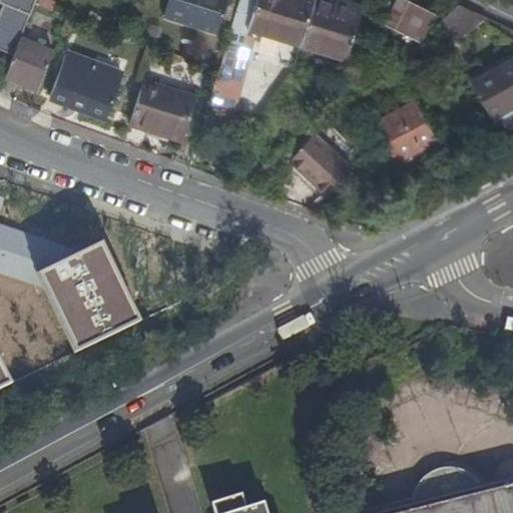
[(0,23),(0,53),(12,58),(18,43),(35,0),(2,0),(0,5),(0,6),(6,9),(0,23)]
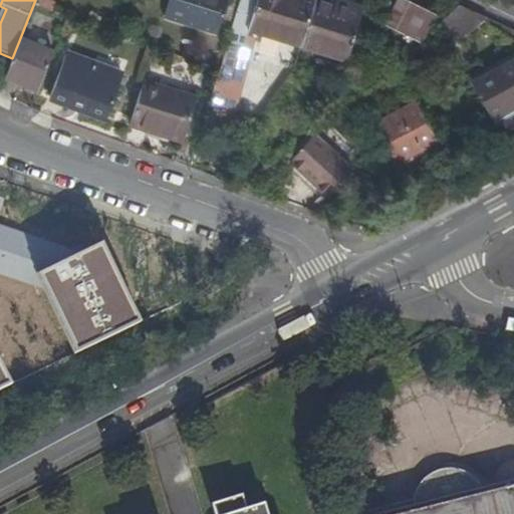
[(228,0),(169,0),(163,17),(217,35),(228,0)]
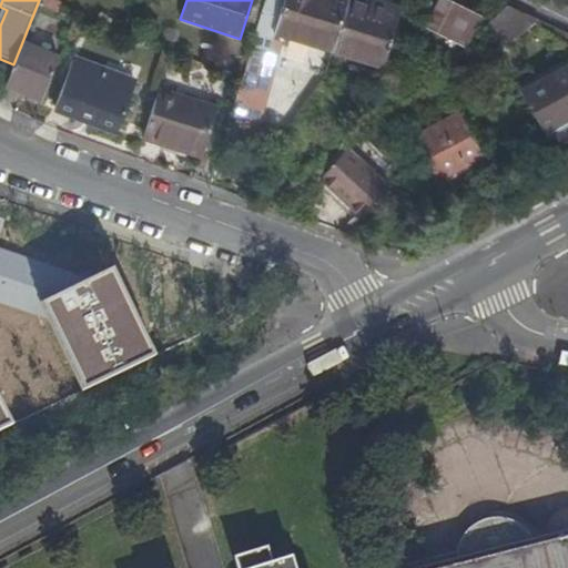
[(263,0),(251,44),(269,50),(274,34),(332,52),(340,30),(347,0),(263,0)]
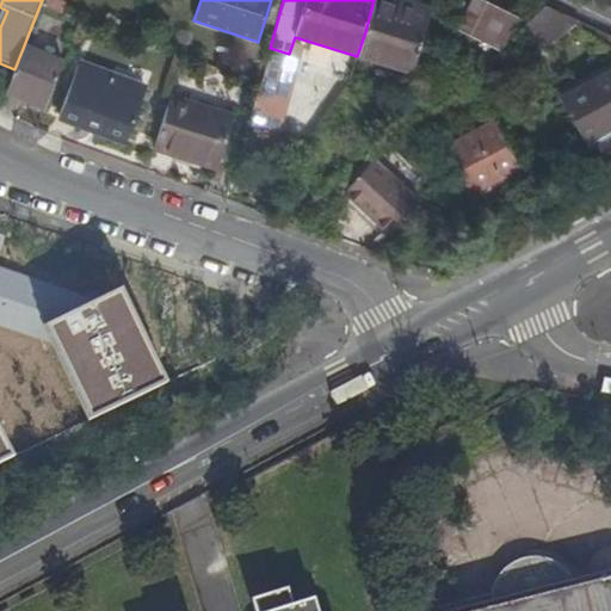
[(397,6),(377,0),(374,0),(365,32),(357,56),(411,72),(430,10),(412,4),(409,10),(397,6)]
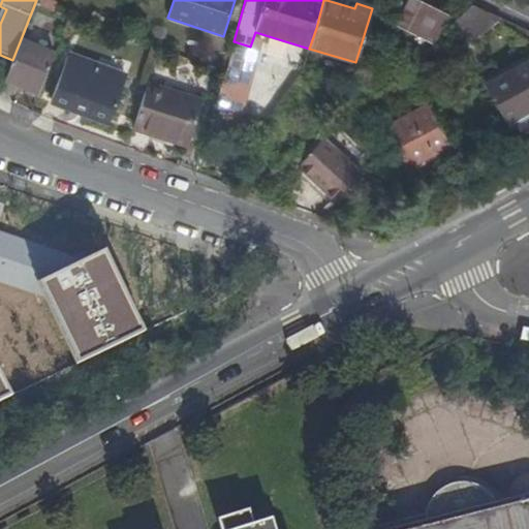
[(354,8),(356,3),(345,0),(344,5),(354,8)]
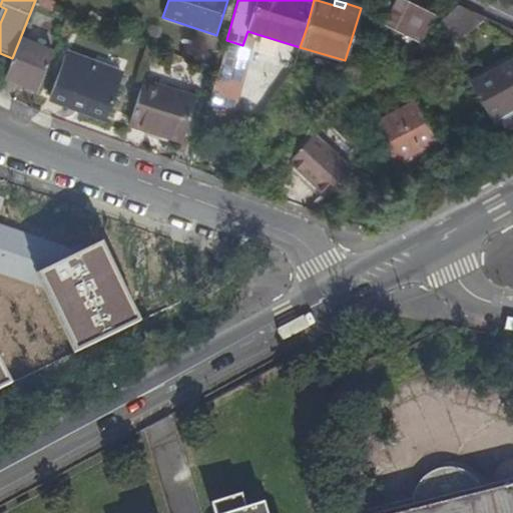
[(419,41),(432,15),(398,0),(386,25),(419,41)]
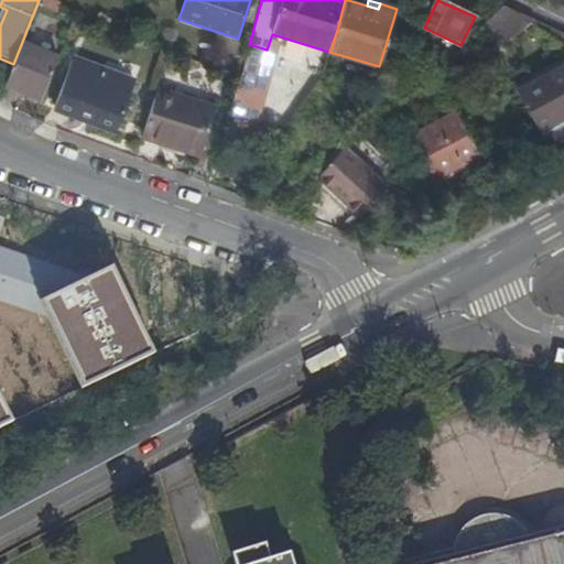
[(535,19),(502,4),(485,28),(498,52),(535,19)]
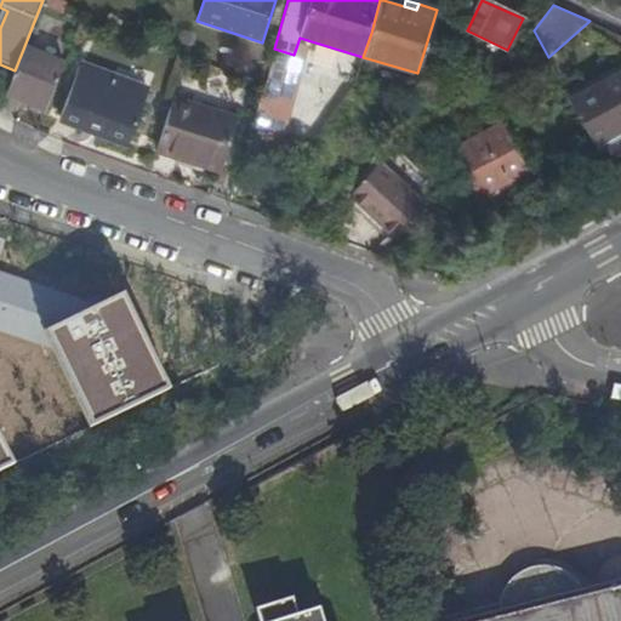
[(5,97),(44,113),(55,86),(62,68),(22,52),(15,70),(5,97)]
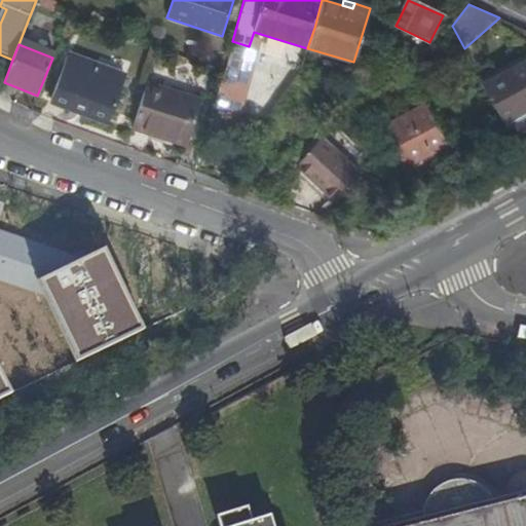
[(111,113),(125,74),(68,52),(50,96),(73,105),(75,99),(111,113)]
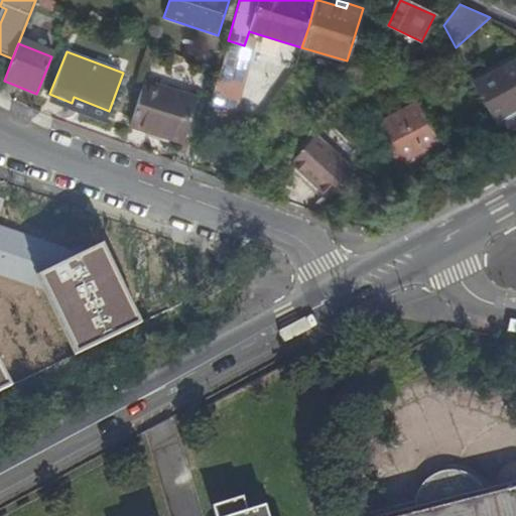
[(515,59),(478,81),(497,116),(515,106),(515,59)]
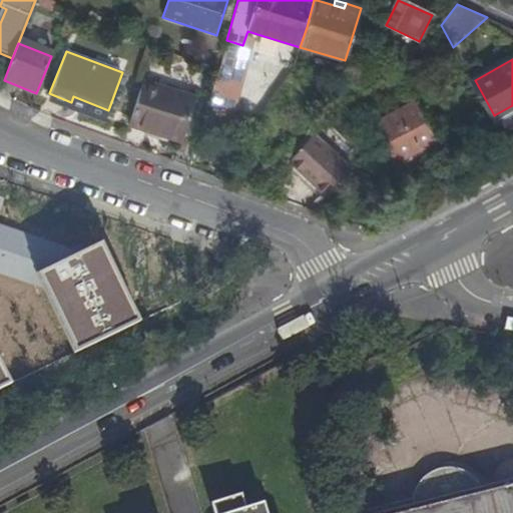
[(180,144),(181,144),(195,102),(140,85),(127,126),(180,144)]
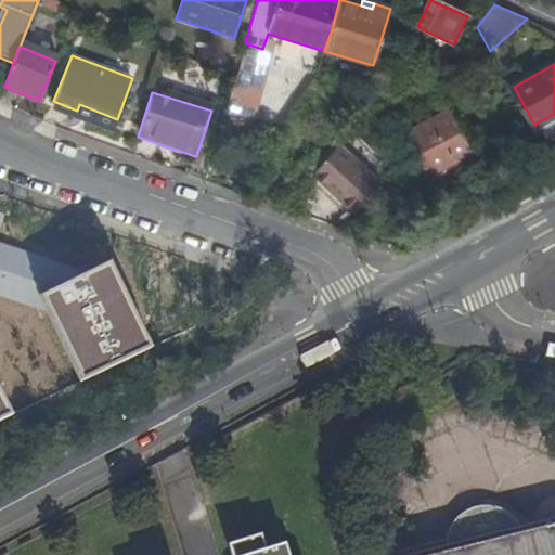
[(429,172),(473,150),(450,110),(407,133),(429,172)]
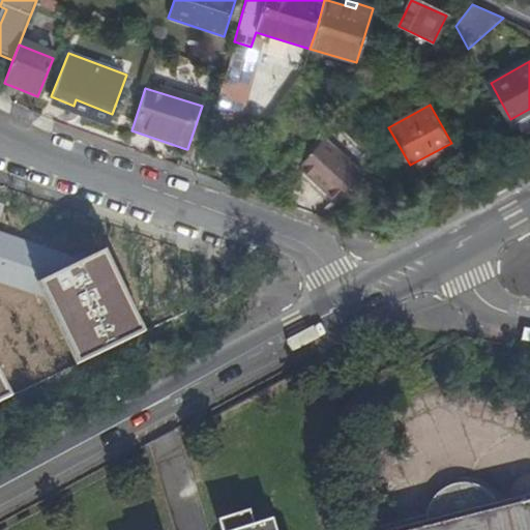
[(326,138),(299,166),(339,202),(364,174),(326,138)]
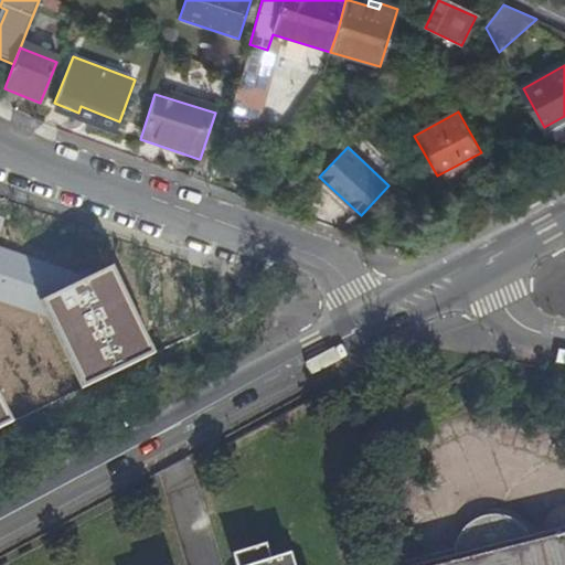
[(361,215),(319,177),(315,182),(356,220),(361,215)]
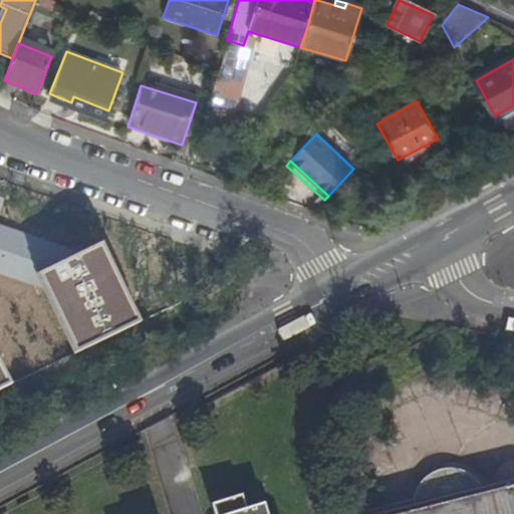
[(513,513),(513,484),(513,485),(505,496),(504,508),(491,511),(491,503),(488,491),(479,479),(468,473),(458,471),(448,472),(436,476),(425,484),(418,497),(419,509),(399,513),(513,513)]
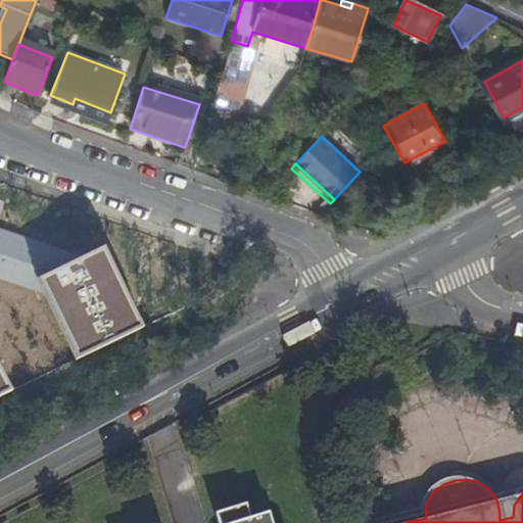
[(262,522),(258,510),(240,516),(235,503),(204,511),(207,522),(262,522)]
